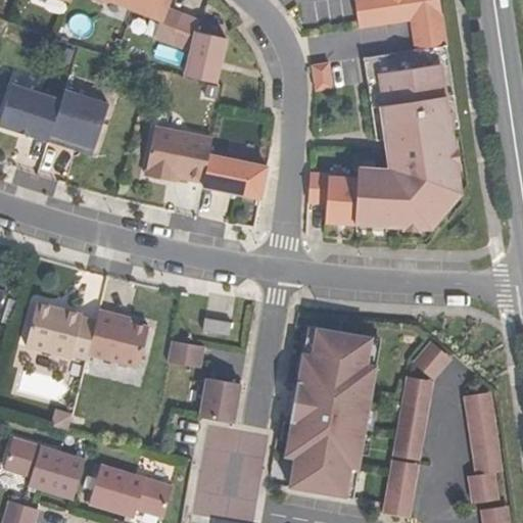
[(112,0),(134,8),(137,0),(100,0),(105,2),(105,0),(112,0)]
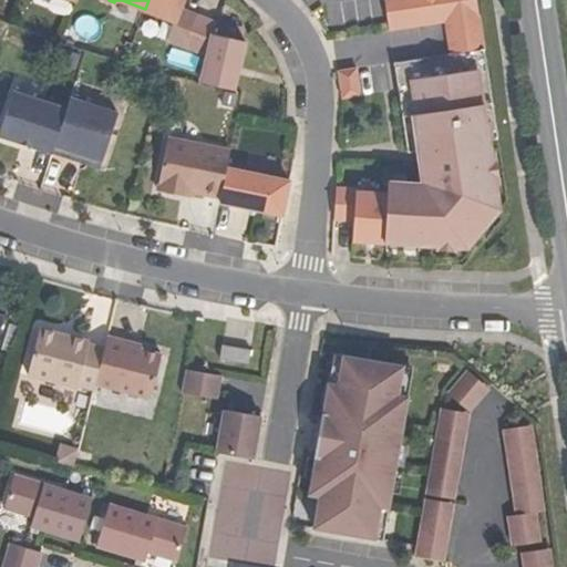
[(184,0),(148,0),(145,9),(175,21),(167,41),(185,50),(199,14),(183,7),(184,0)]
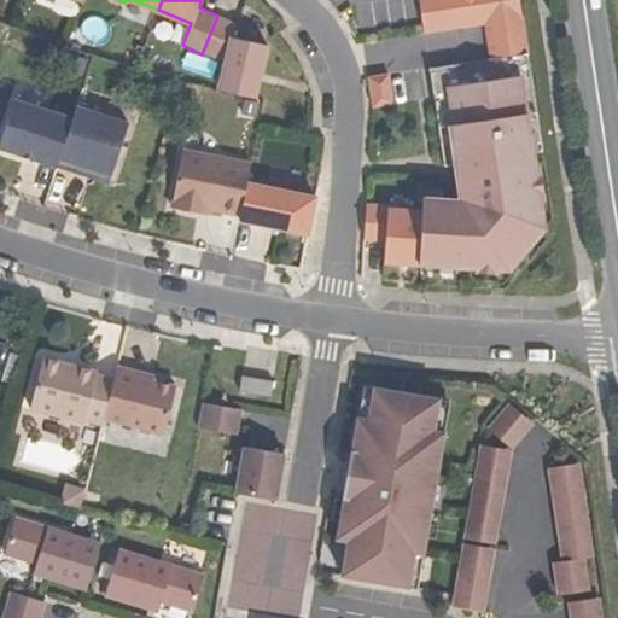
[(419,0),(424,31),(485,24),(491,59),(430,69),(444,165),(456,164),(461,199),(423,198),(423,211),(389,210),(389,204),(366,204),(363,240),(386,242),(385,263),(476,268),(476,273),(500,273),(500,263),(530,226),(542,226),(541,203),(544,202),(540,167),(535,168),(534,153),(542,152),(518,0),(419,0)]
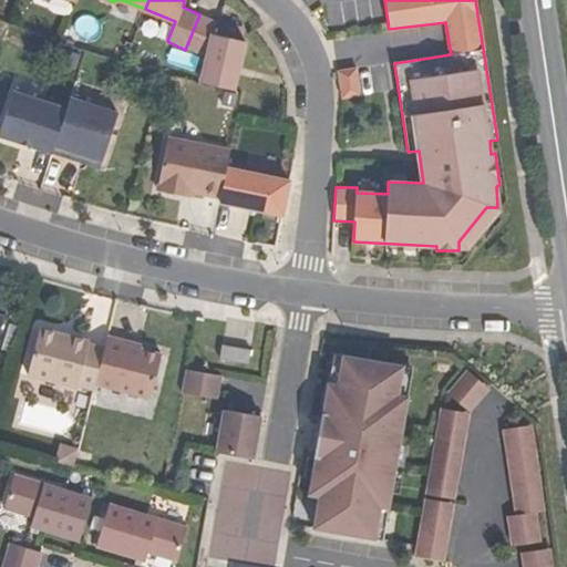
[(199,14),(185,50),(208,55),(202,82),(234,91),(247,41),(215,32),(218,20),(199,14)]
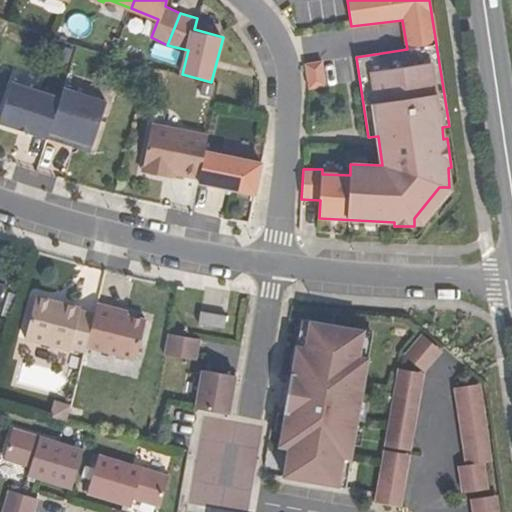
[(323,62),(306,64),(310,89),(326,87),(323,62)]
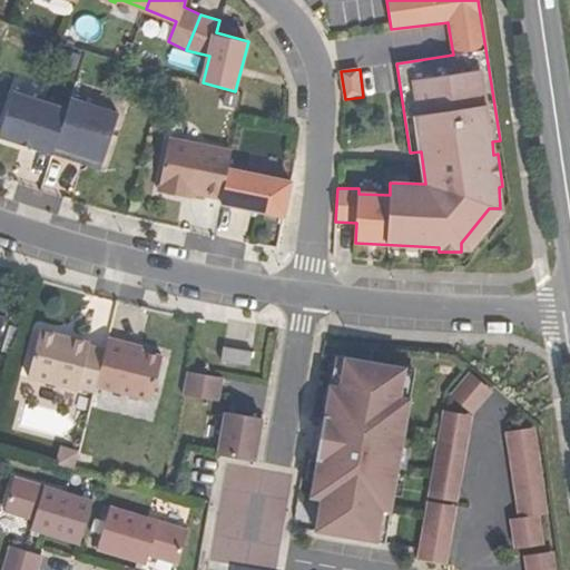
[(0,133),(0,137),(52,155),(67,110),(13,92),(0,133)]
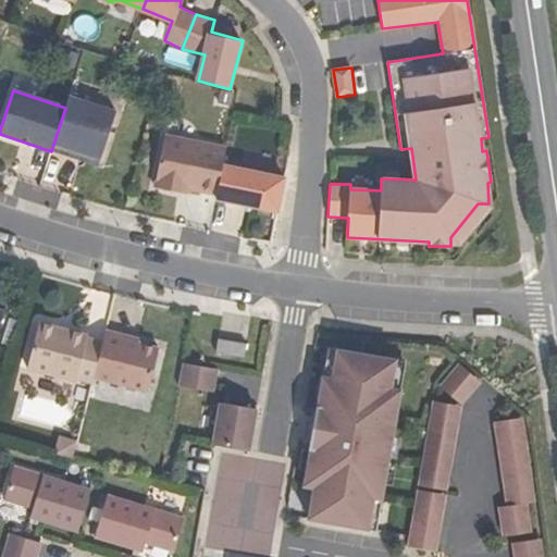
[(65,108),(51,151),(67,157),(71,148),(101,158),(116,111),(70,97),(65,108)]
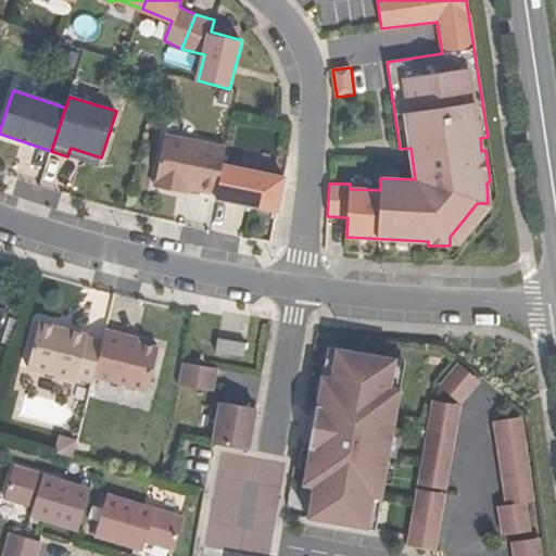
[(223,164),(226,148),(165,136),(154,187),(176,191),(177,186),(188,188),(216,193),(223,164)]
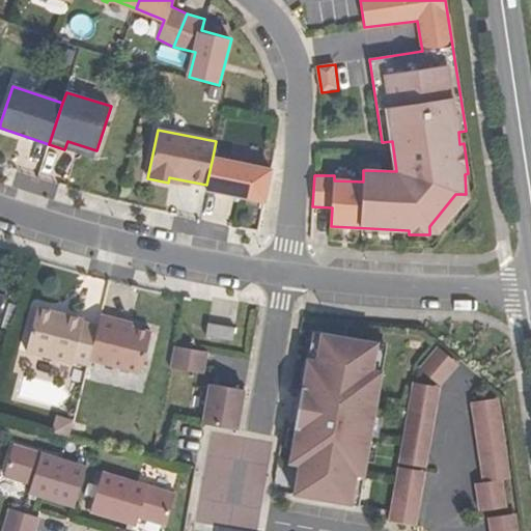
[(94,159),(96,150),(67,141),(64,149),(94,159)]
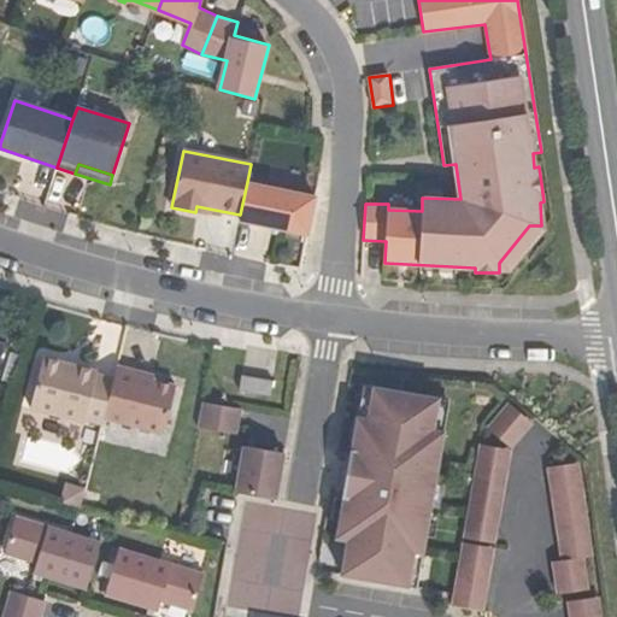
[(316,197),(247,182),(240,215),(240,219),(307,233),(316,197)]
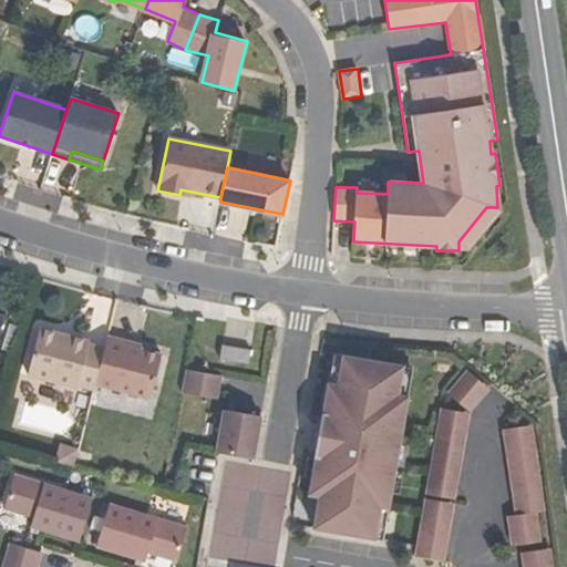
[(95,384),(105,348),(89,344),(90,341),(40,329),(28,377),(78,389),(79,385),(94,390),(95,384)]
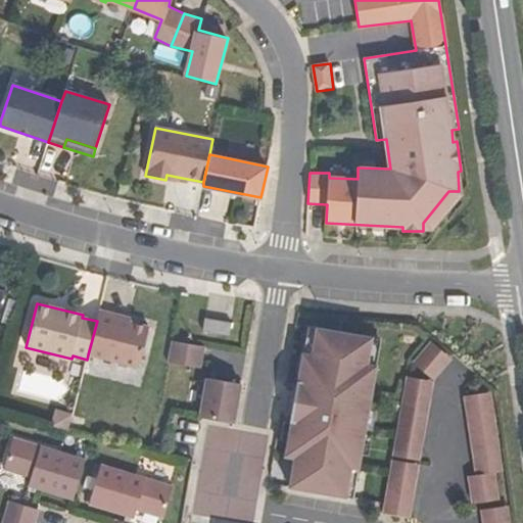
[(119,316),(99,311),(97,321),(88,354),(139,367),(149,328),(130,323),(117,320),(119,316)]
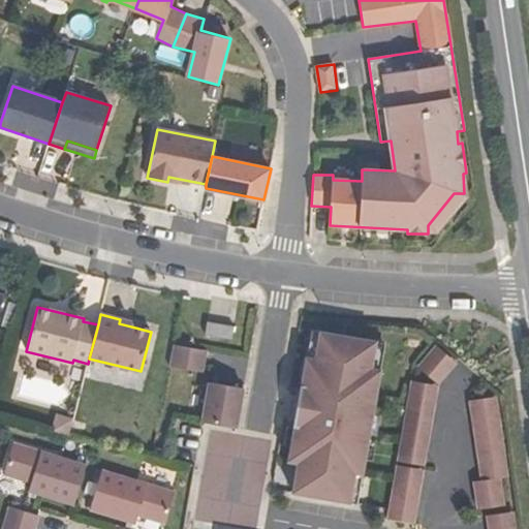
[(231,340),(235,327),(208,322),(205,336),(231,340)]
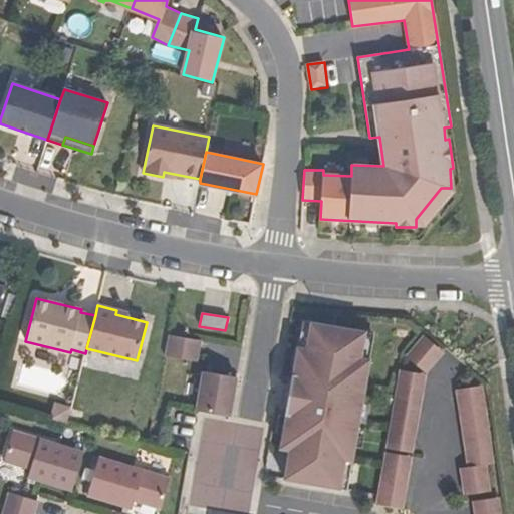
[(302,321),(297,347),(306,348),(311,322),(302,321)]
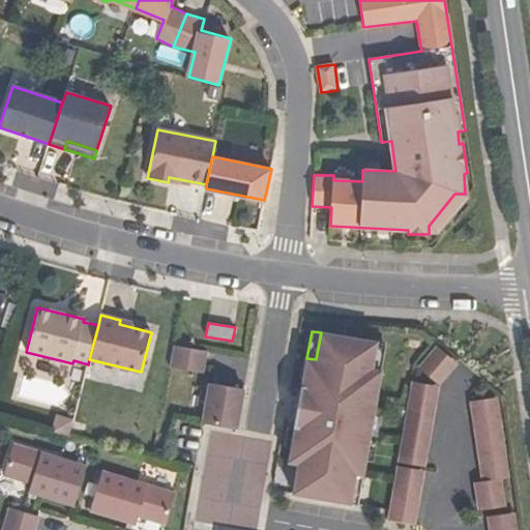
[(377,343),(321,332),(316,359),(306,358),(288,463),(298,465),(293,494),(350,504),(355,474),(362,475),(381,372),(373,370),(377,343)]
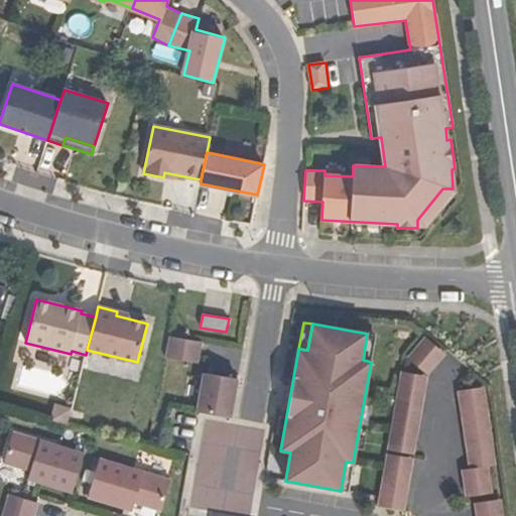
[(376,335),(367,334),(363,360),(371,362),(376,335)]
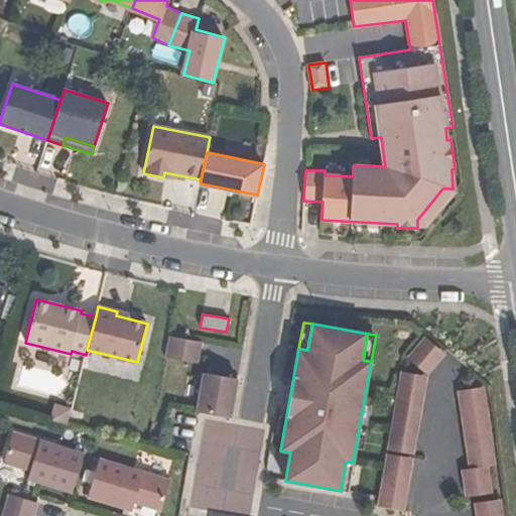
[(197,363),(200,342),(169,337),(165,358),(197,363)]
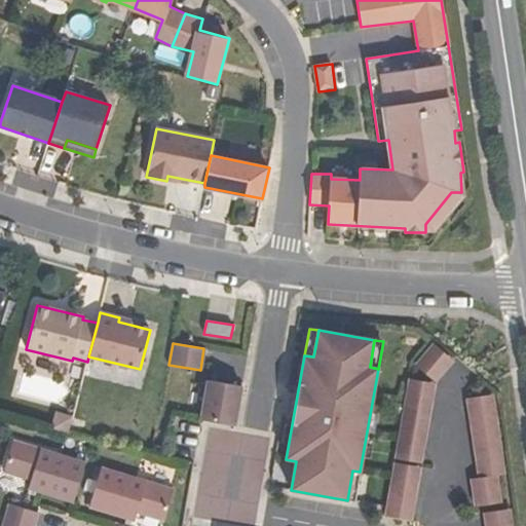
[(434,344),(414,367),(435,384),(454,362),(434,344)]
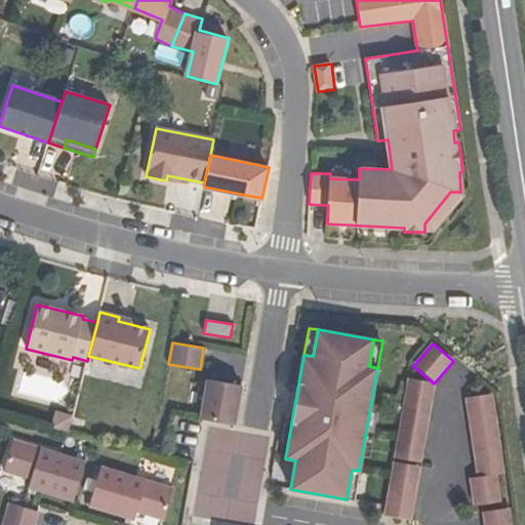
[(407,378),(393,457),(420,462),(434,384),(407,378)]
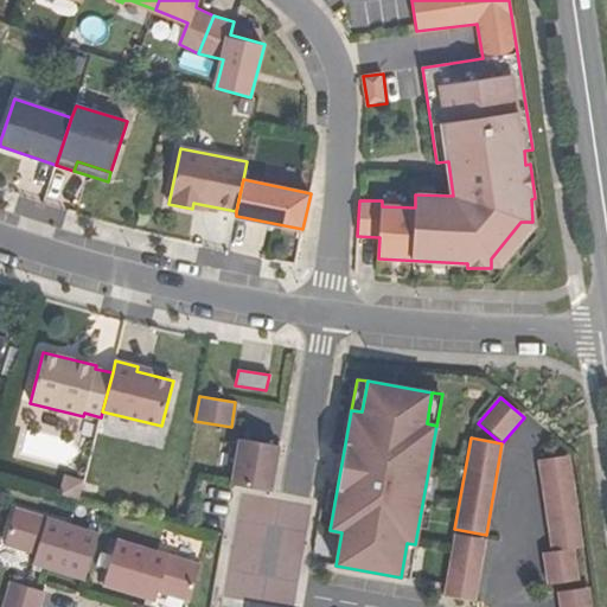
[(280,446),(240,439),(231,485),(272,492),(280,446)]
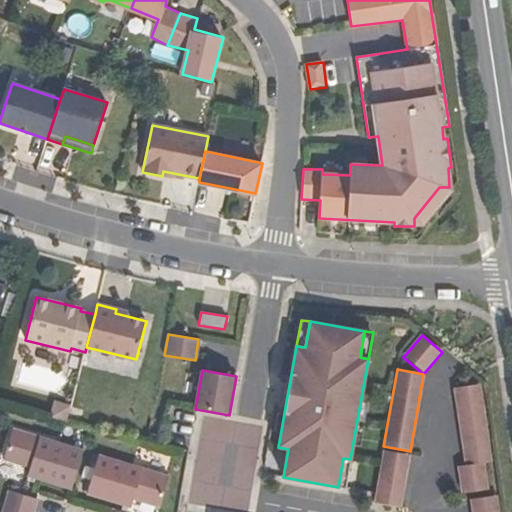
[(462,492),(488,489),(484,463),(491,462),(481,385),(456,388),(466,466),(459,467),(462,492)]
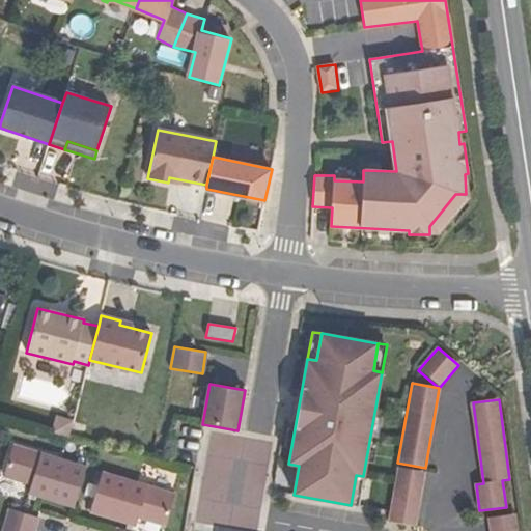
[(63,438),(70,421),(54,416),(48,431),(63,438)]
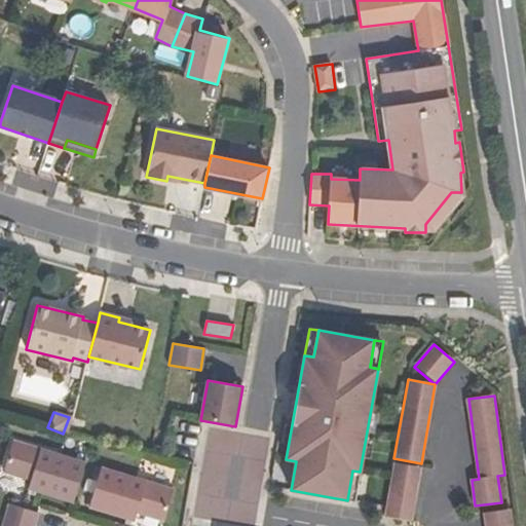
[(82,509),(96,468),(17,442),(6,475),(36,485),(34,492),(82,509)]
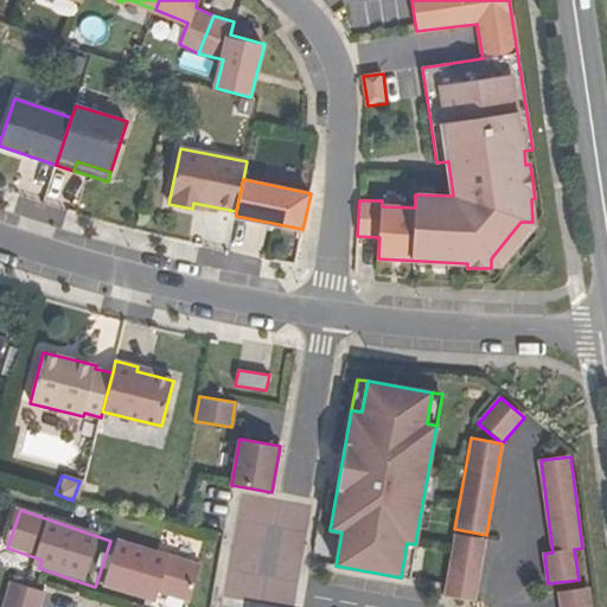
[(453,536),(442,598),(473,604),(485,541),(453,536)]
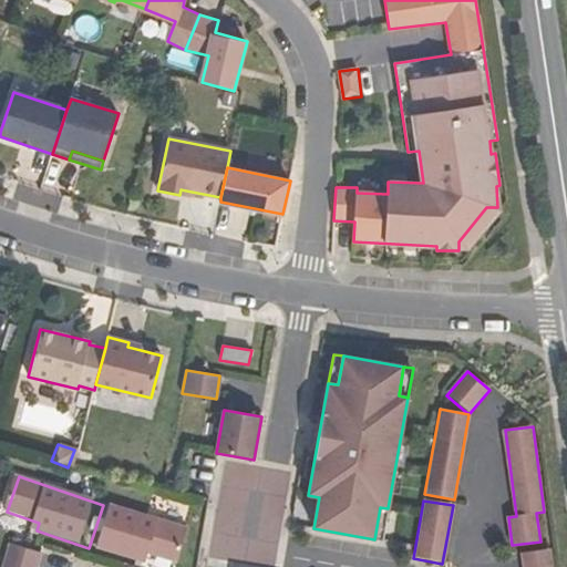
[(382,540),(388,508),(380,507),(374,539),(382,540)]
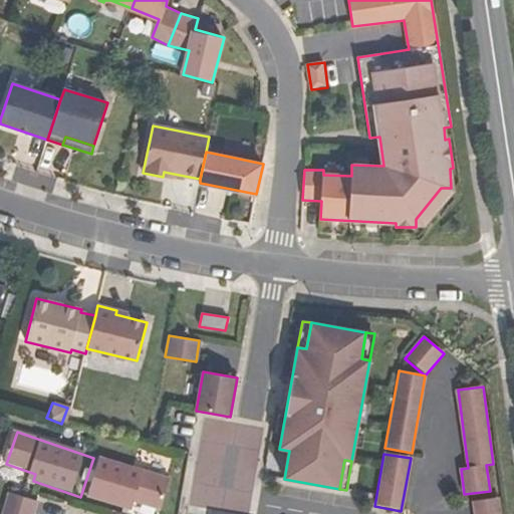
[(176,483),(104,461),(92,499),(138,513),(141,505),(167,513),(176,483)]
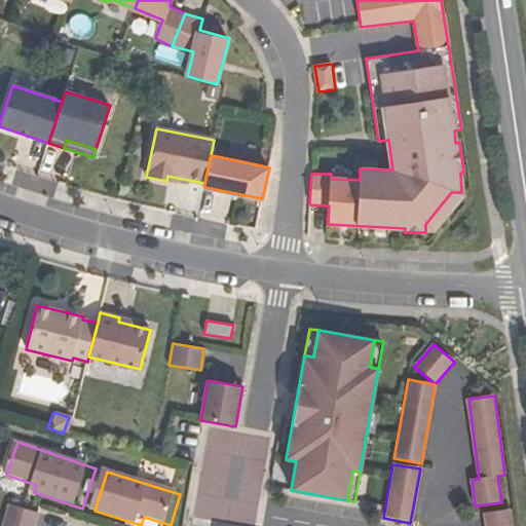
[(34,525),(39,513),(9,504),(2,525),(34,525)]
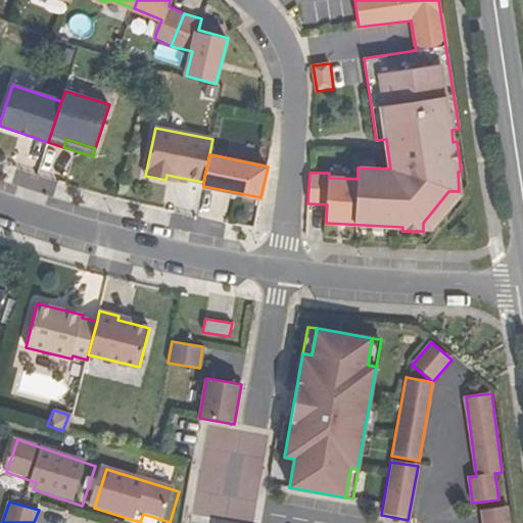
[(482,522),(510,522),(509,507),(481,510),(482,522)]
